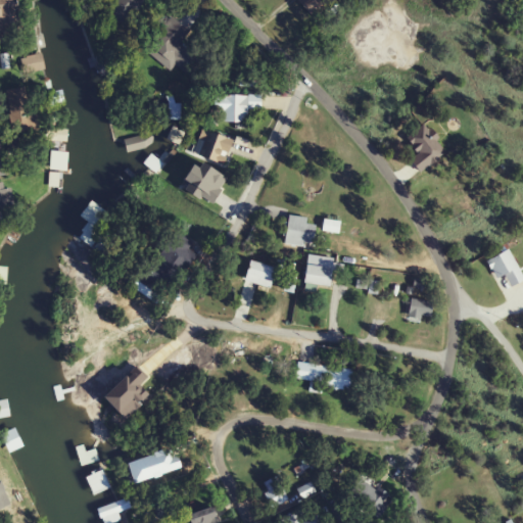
[(0,0),(0,37),(5,37),(4,33),(19,33),(17,0),(0,0)]
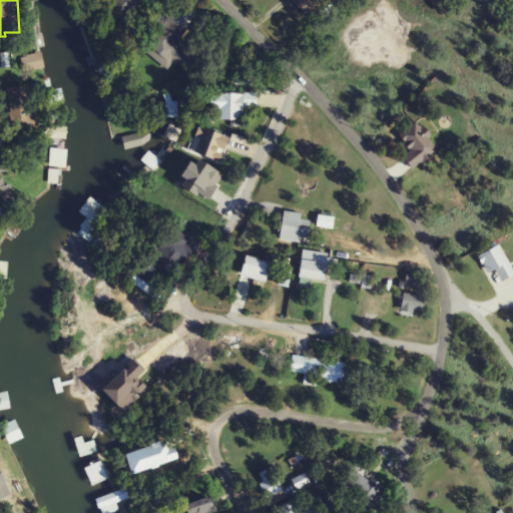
[(143,4),(139,0),(105,0),(108,4),(104,7),(118,24),(143,4)]
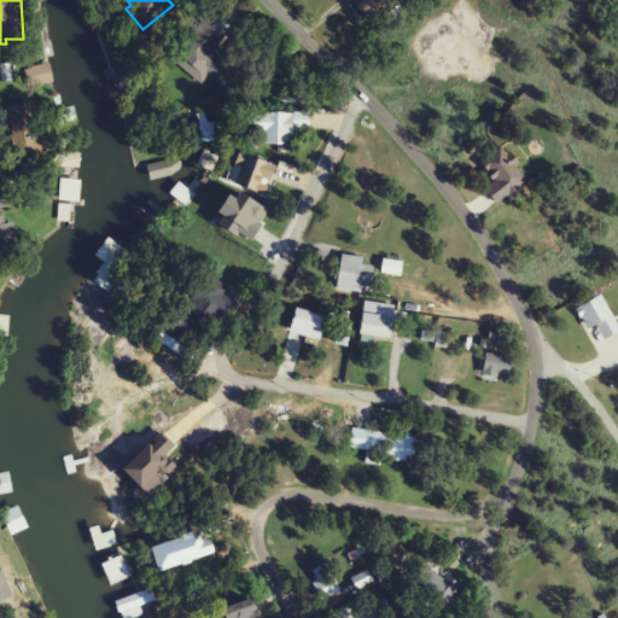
[(380,0),(356,0),(356,16),(380,16),(380,0)]
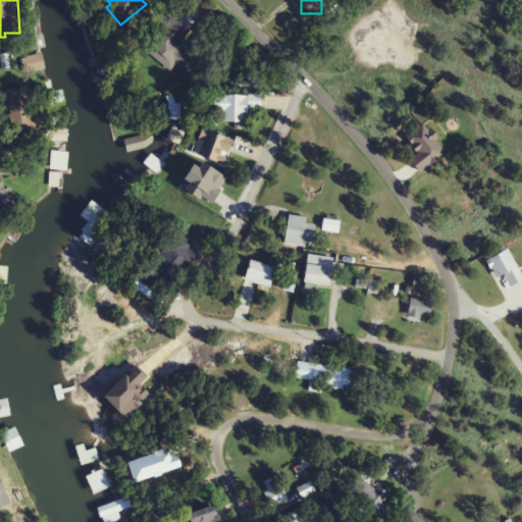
[(157,61),(170,71),(174,66),(187,75),(200,58),(164,30),(152,45),(162,54),(157,61)]
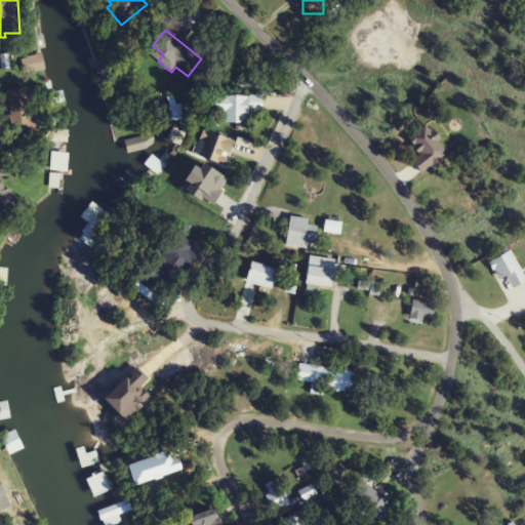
[(249,124),(249,96),(218,96),(218,124),(249,124)]
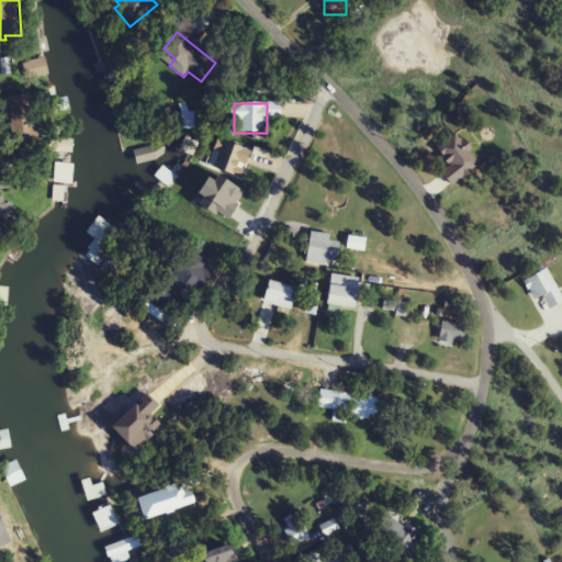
[(481,164),(458,133),(438,148),(452,166),(444,172),(453,186),(481,164)]
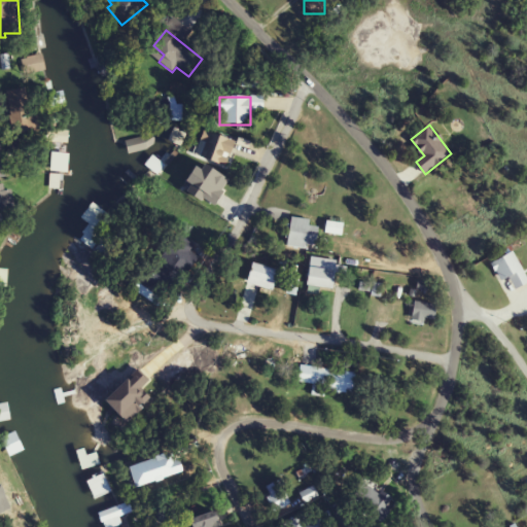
[(225,167),(236,143),(205,130),(195,154),(225,167)]
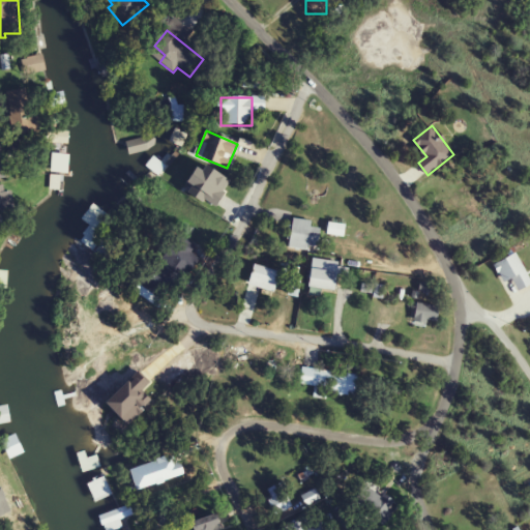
[(155,148),(152,136),(126,143),(129,155),(155,148)]
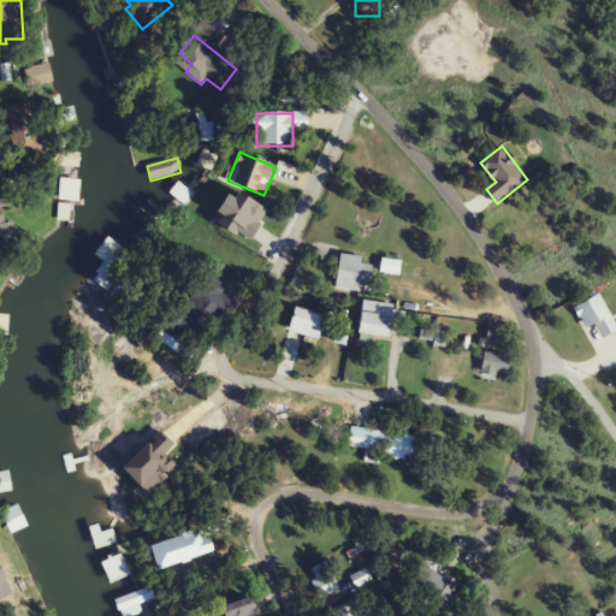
[(270,213),(236,189),(215,219),(249,243),(270,213)]
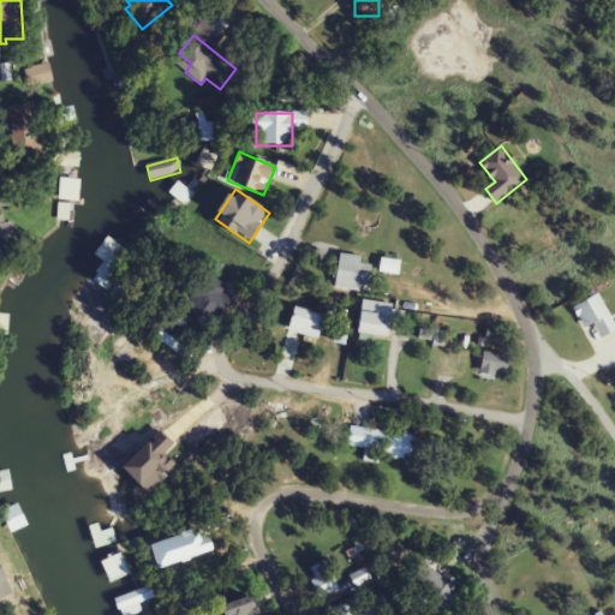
[(72,193),(69,225),(47,226),(54,190),(72,193)]
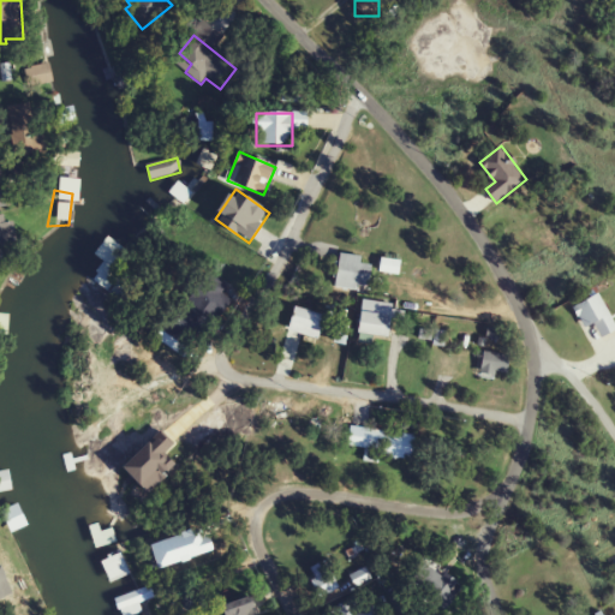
[(10,215),(0,216),(0,250),(16,248),(10,215)]
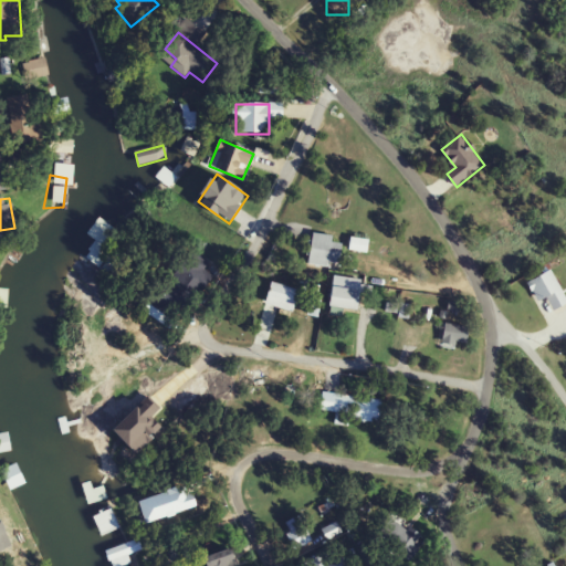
[(311,265),(342,265),(342,243),(333,243),(333,234),(311,234),(311,265)]
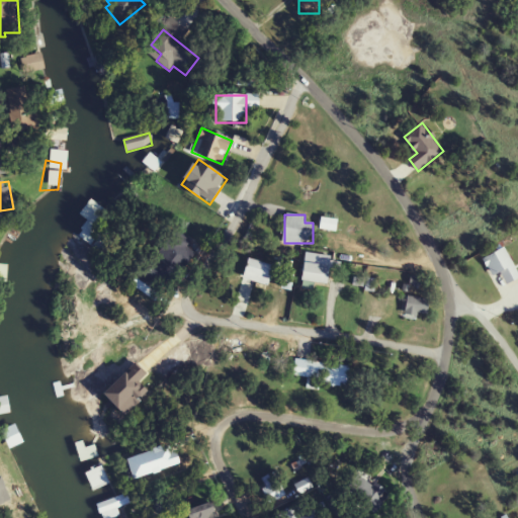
[(77,236),(89,245),(101,230),(89,221),(77,236)]
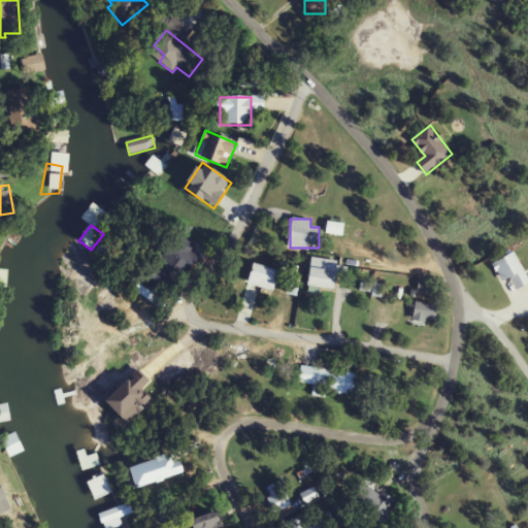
[(492,264),(502,284),(510,279),(517,292),(527,286),(527,277),(516,253),(492,264)]
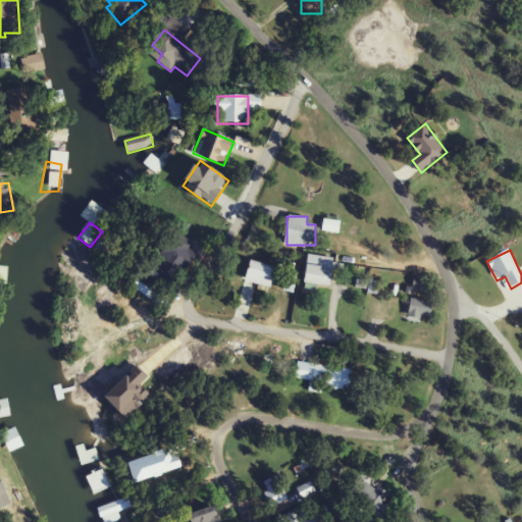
[(331,289),(335,259),(310,255),(305,283),(331,289)]
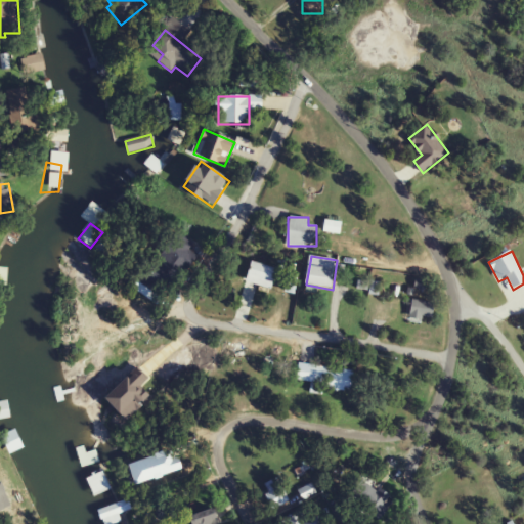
[(272,291),(278,270),(253,261),(246,282),(272,291)]
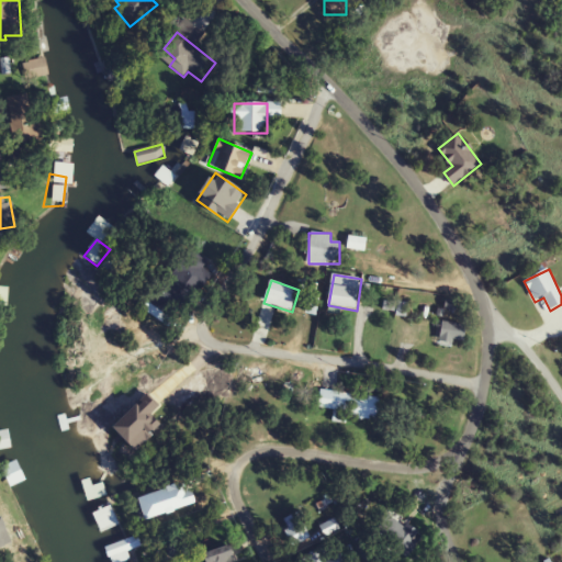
[(165,323),(189,299),(172,283),(149,306),(165,323)]
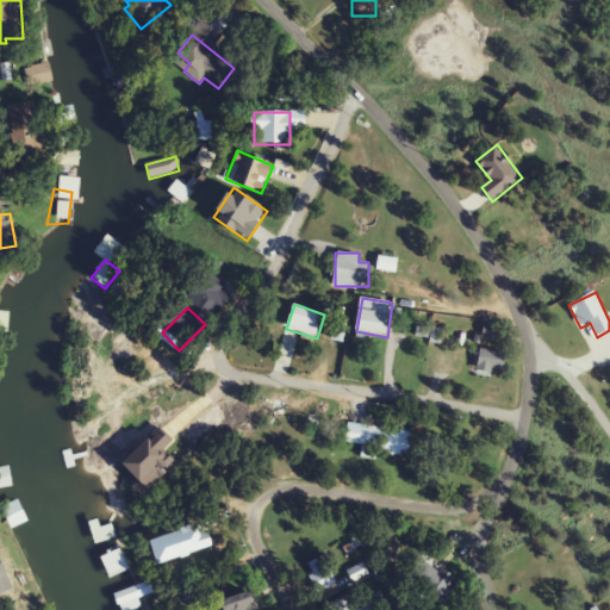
[(478,372),(504,374),(506,353),(480,350),(478,372)]
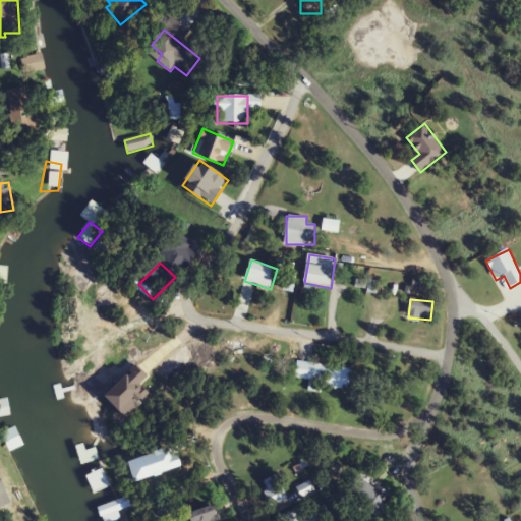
[(350,389),(352,369),(298,362),(296,382),(350,389)]
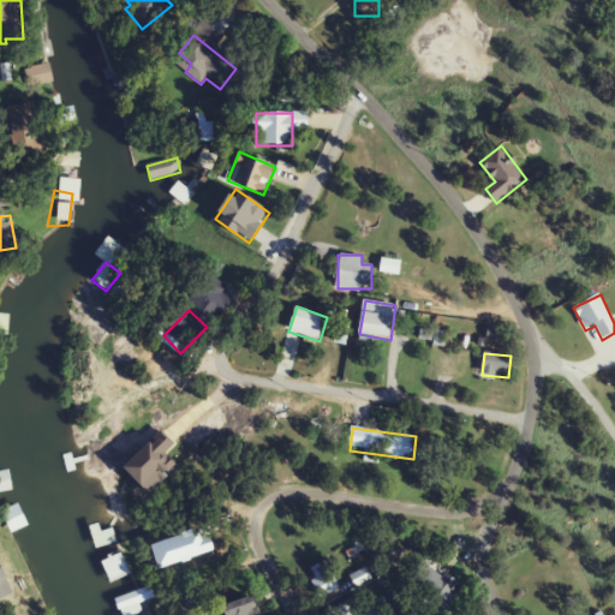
[(0,497),(7,496),(10,477),(0,478),(0,497)]
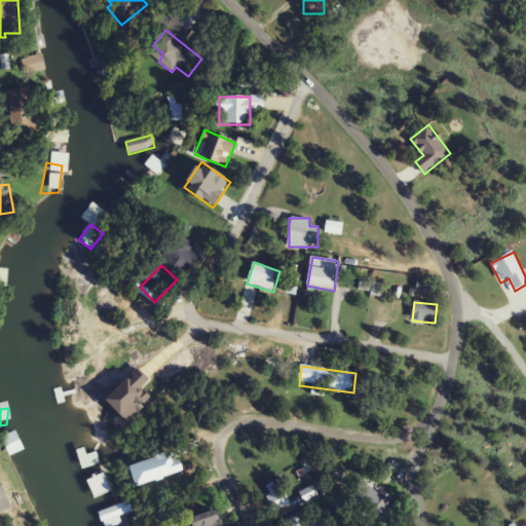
[(97,470),(87,449),(72,457),(83,475),(97,470)]
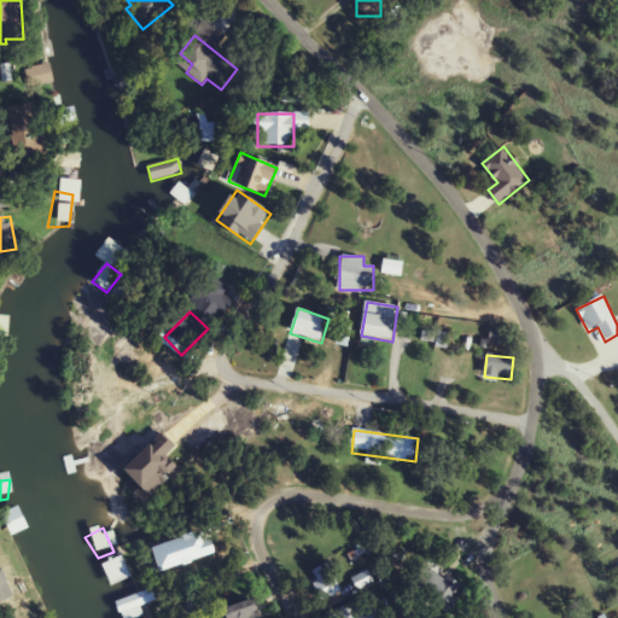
[(348,589),(334,561),(309,573),(322,601),(348,589)]
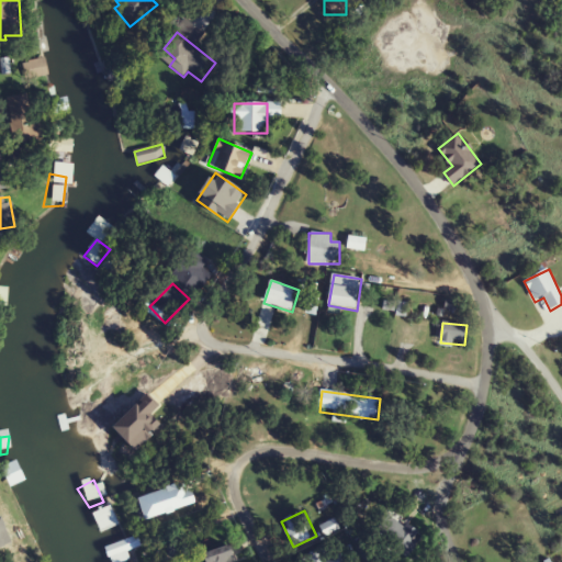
[(419,532),(392,512),(377,532),(408,557),(417,546),(412,542),(419,532)]
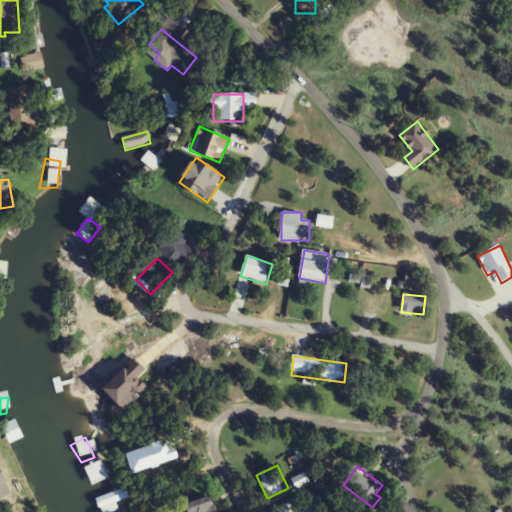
[(97,511),(116,511),(119,511),(112,495),(93,502),(97,511)]
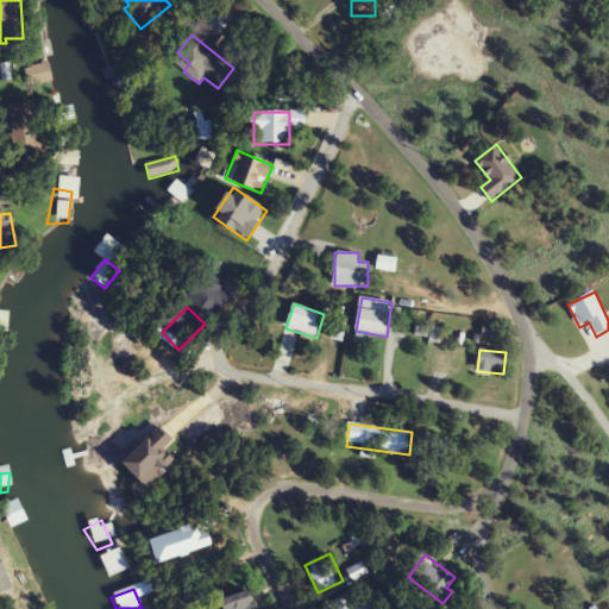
[(217,608),(251,608),(246,591),(214,602),(217,608)]
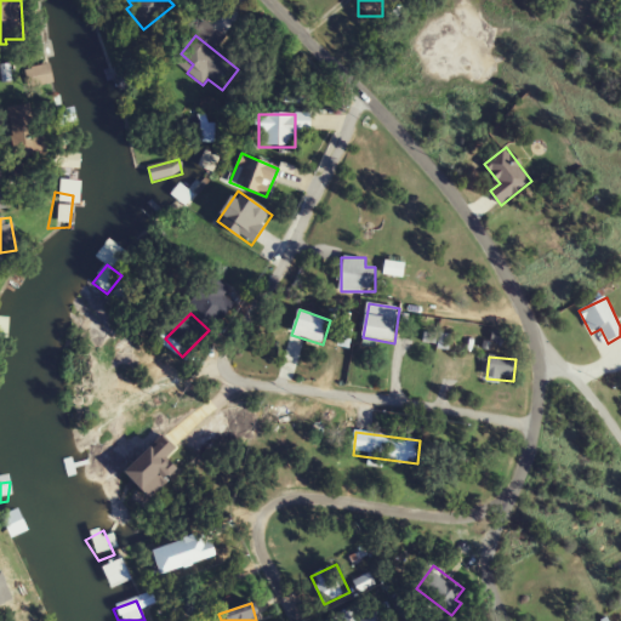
[(381,620),(379,613),(365,617),(359,604),(331,616),(332,620),(381,620)]
